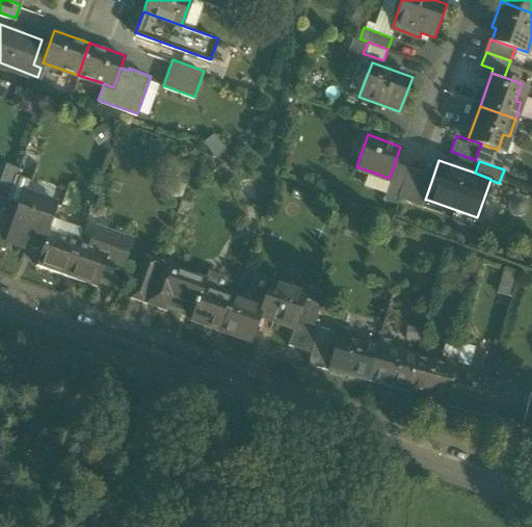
[(405,169),(394,165),(390,178),(389,178),(384,190),(382,196),(395,201),(397,194),(405,169)]
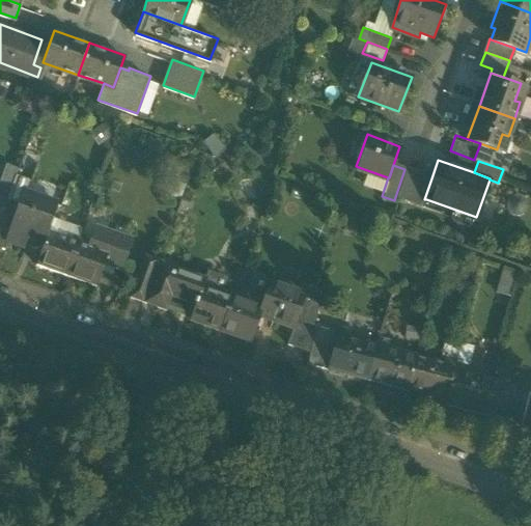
[(431,178),(404,169),(396,194),(424,203),(426,199),(424,199),(431,178)]
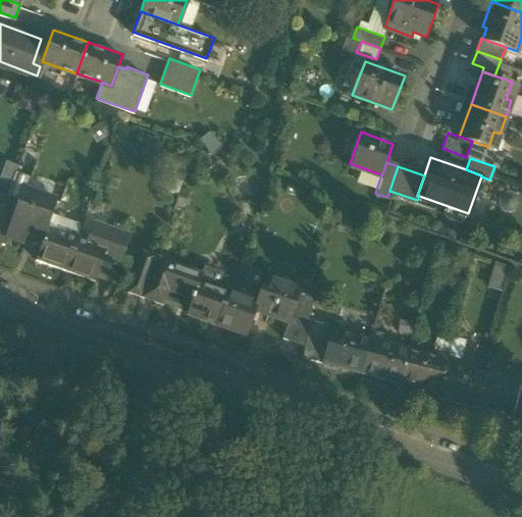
[(381,174),(361,167),(357,181),(377,187),(381,174)]
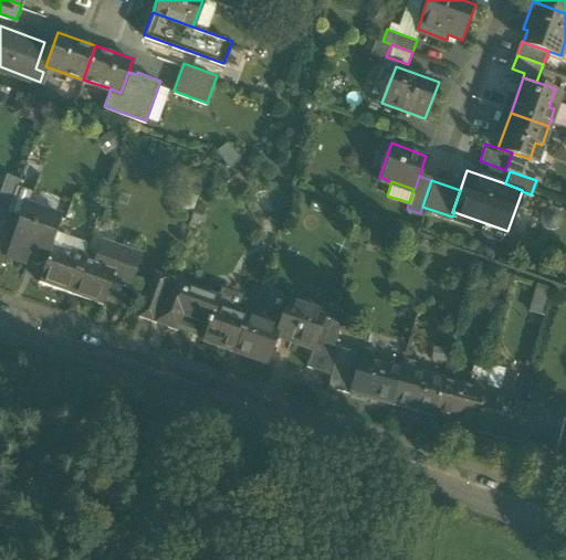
[(61,214),(27,201),(22,214),(8,254),(23,260),(28,247),(35,245),(49,250),(50,245),(61,214)]
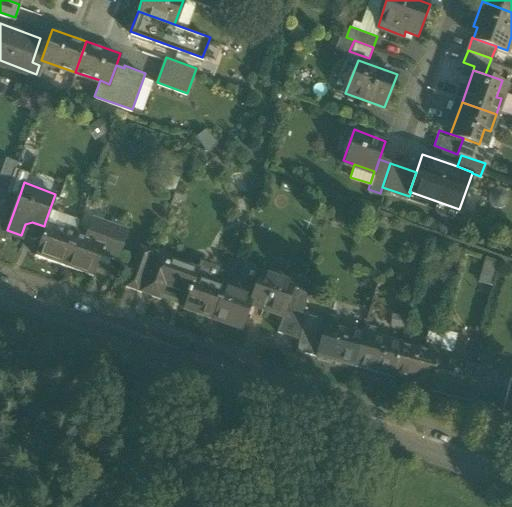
[(6,189),(0,207),(0,236),(4,238),(7,230),(20,194),(6,189)]
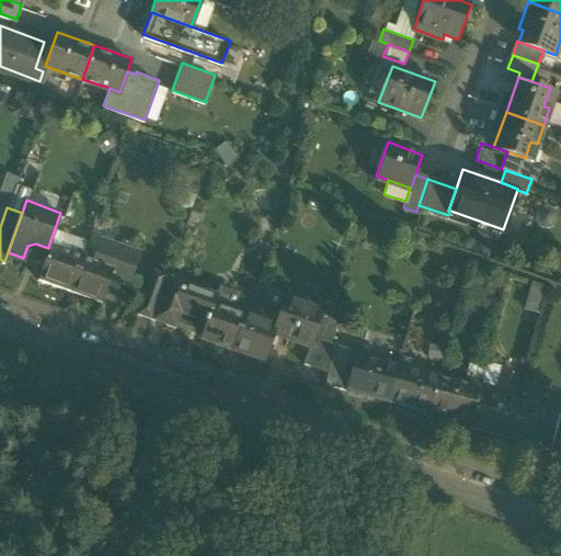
[(127,281),(137,250),(100,237),(94,254),(96,254),(94,259),(113,267),(110,275),(127,281)]
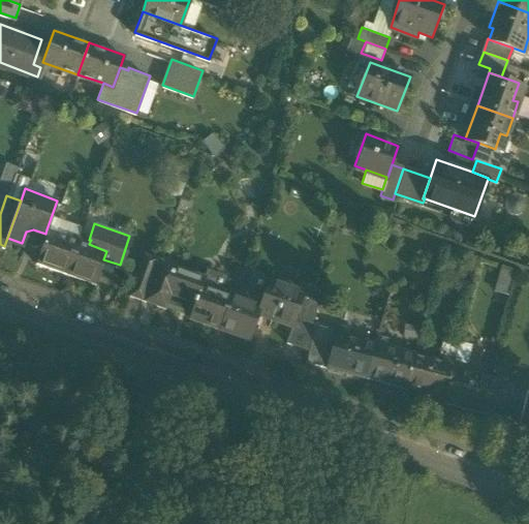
[(66,237),(47,229),(45,234),(36,260),(66,272),(79,236),(68,232),(66,237)]
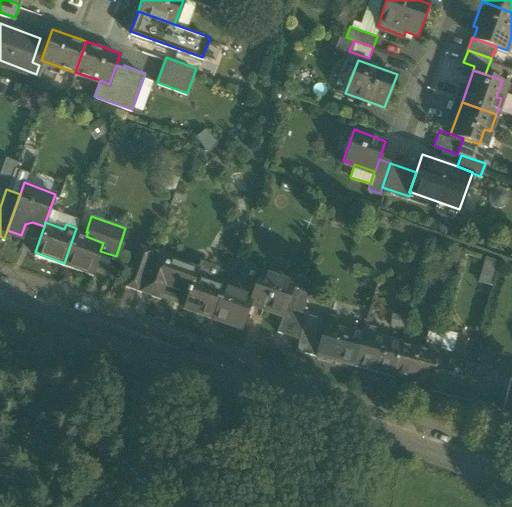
[(86,232),(76,228),(64,263),(92,273),(100,251),(103,243),(86,236),(88,232),(86,232)]
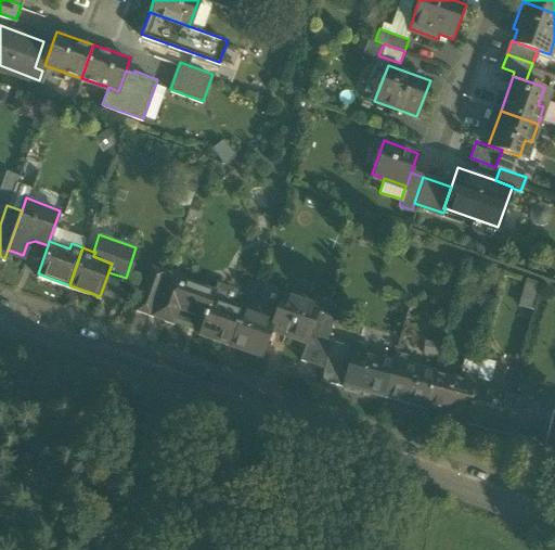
[(136,308),(150,314),(165,270),(151,265),(136,308)]
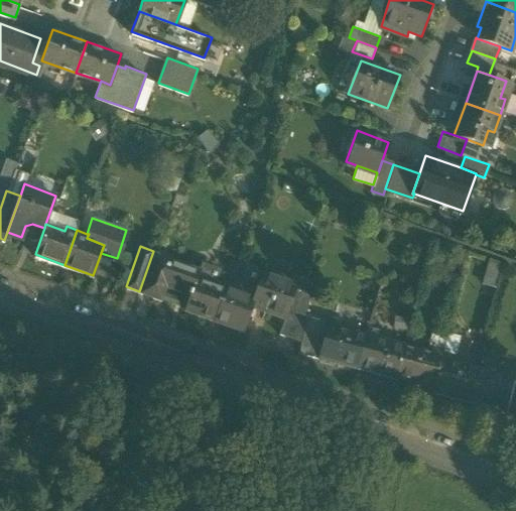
[(153,251),(139,291),(160,299),(166,285),(189,294),(200,268),(153,251)]
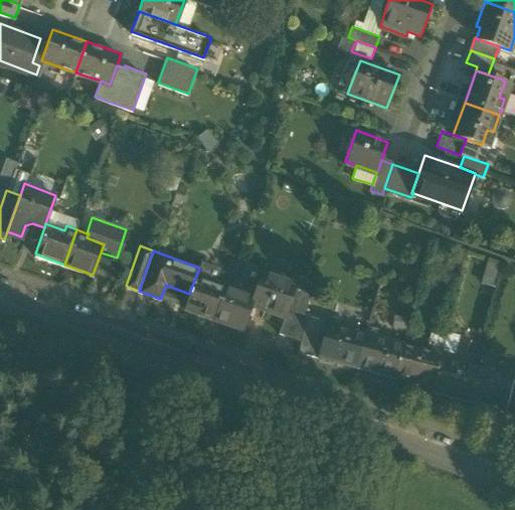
[(493,283),(500,261),(488,257),(480,279),(493,283)]
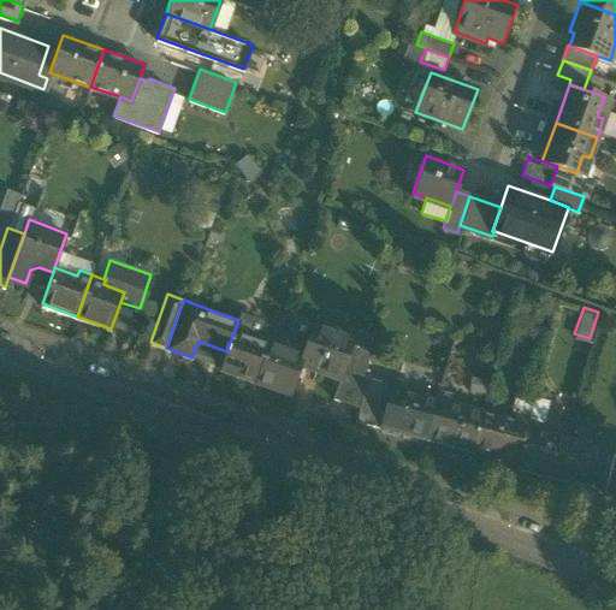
[(312,327),(308,338),(286,331),(282,343),(283,343),(282,348),(302,355),(301,359),(317,365),(315,369),(341,378),(343,372),(342,371),(351,342),(312,327)]
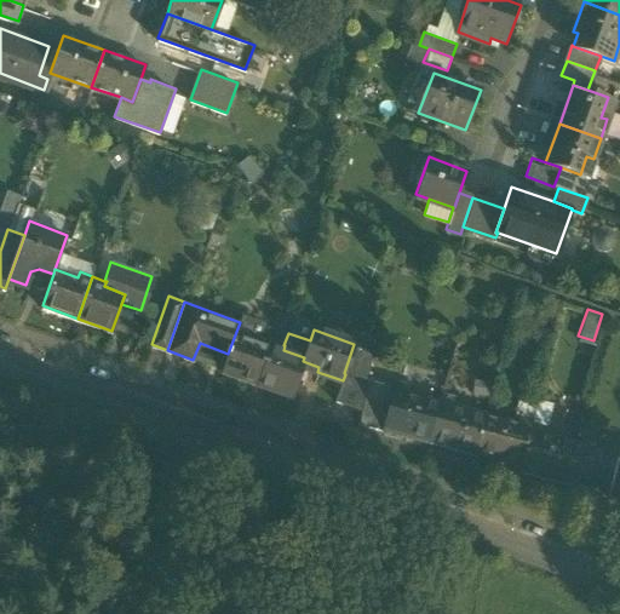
[(257,340),(236,333),(223,369),(257,382),(273,340),(259,336),(257,340)]
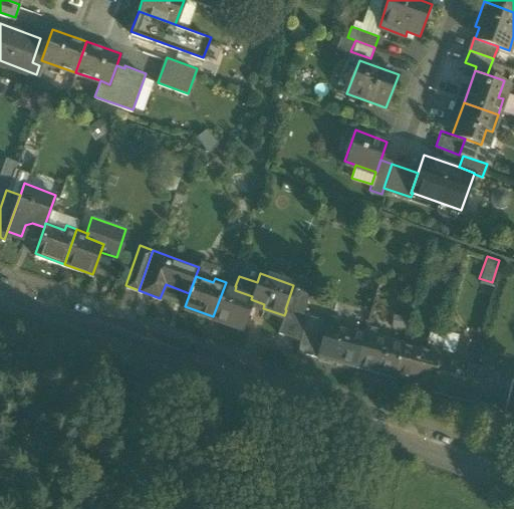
[(235,286),(226,282),(213,316),(242,327),(251,299),(252,296),(235,290),(236,286),(235,286)]
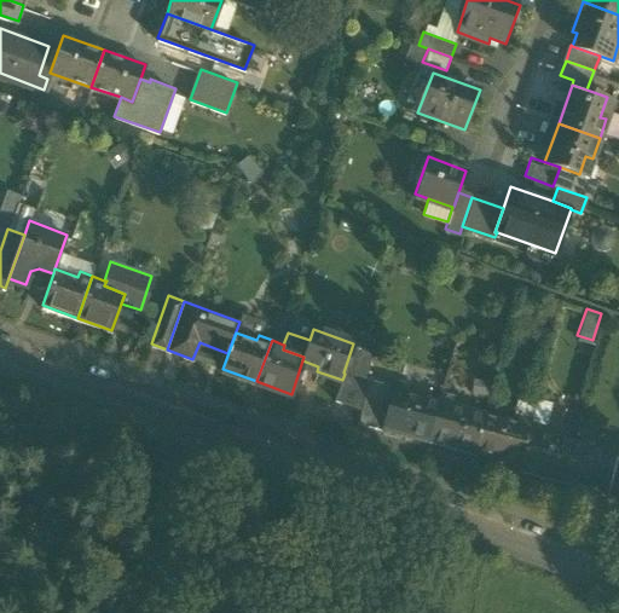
[(371,350),(353,343),(343,372),(345,374),(365,381),(371,350)]
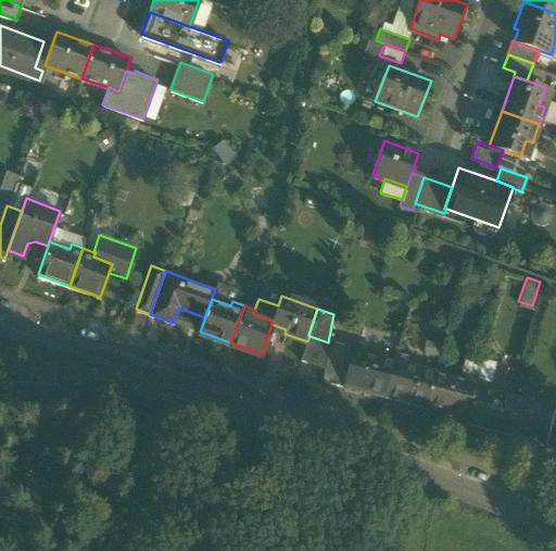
[(328,342),(310,336),(307,341),(301,358),(325,366),(329,342),(328,342)]
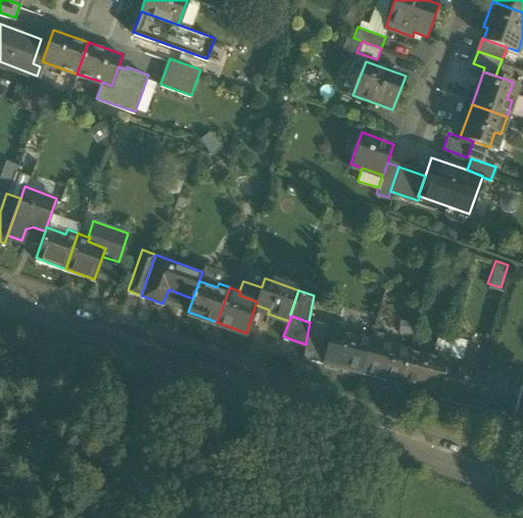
[(333,325),(310,320),(305,344),(303,355),(324,361),(333,325)]
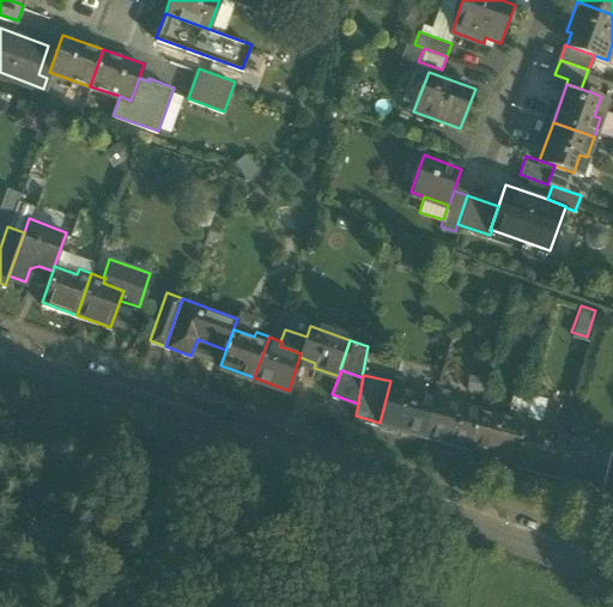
[(435,395),(402,387),(405,380),(392,376),(390,381),(380,423),(424,435),(435,395)]
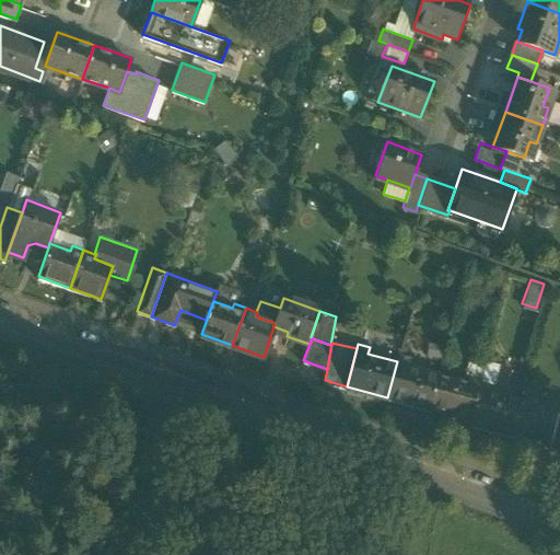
[(438,372),(409,365),(410,358),(399,356),(397,361),(387,397),(429,408),(438,372)]
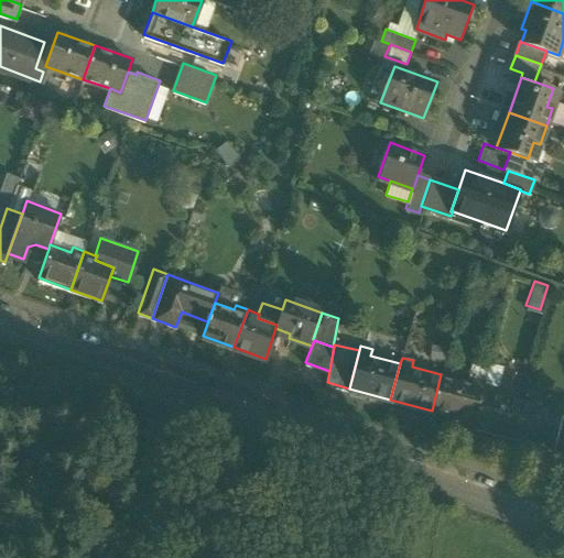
[(470,382),(441,374),(432,411),(473,422),(484,381),(484,379),(472,376),(470,382)]
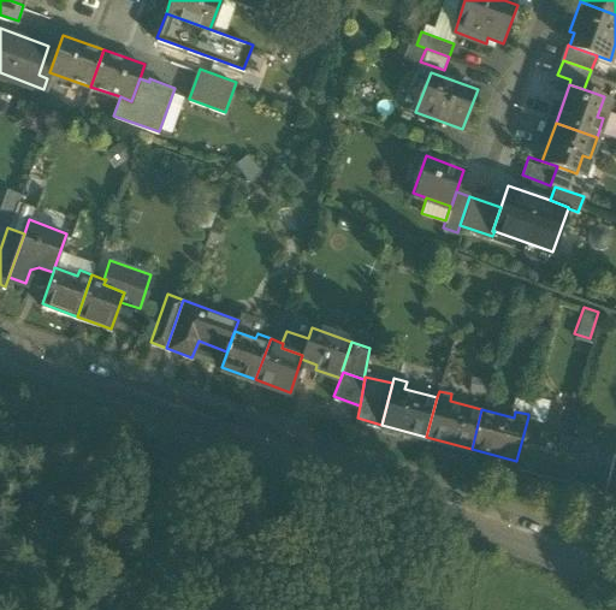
[(570,437),(538,428),(540,420),(528,416),(516,461),(516,463),(561,475),(570,437)]
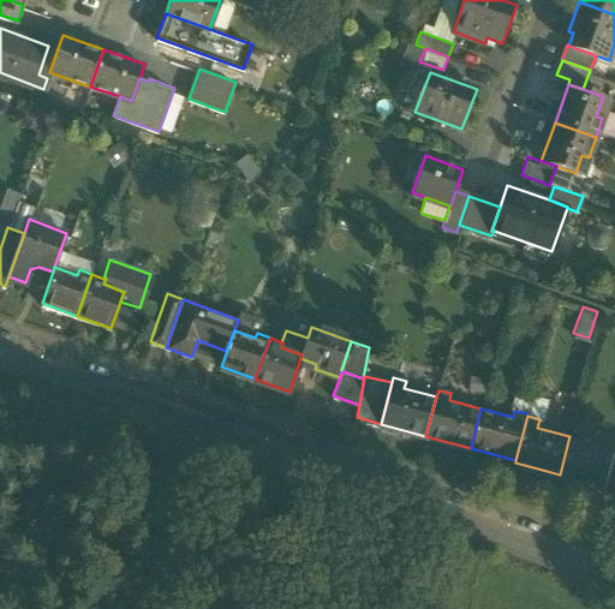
[(602,445),(569,436),(560,475),(605,487),(614,448),(614,439),(604,436),(602,445)]
